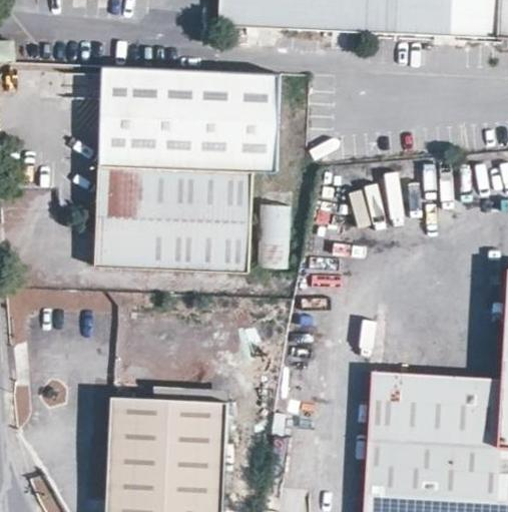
[(507,0),(218,0),(218,26),(493,39),(507,39),(507,0)]
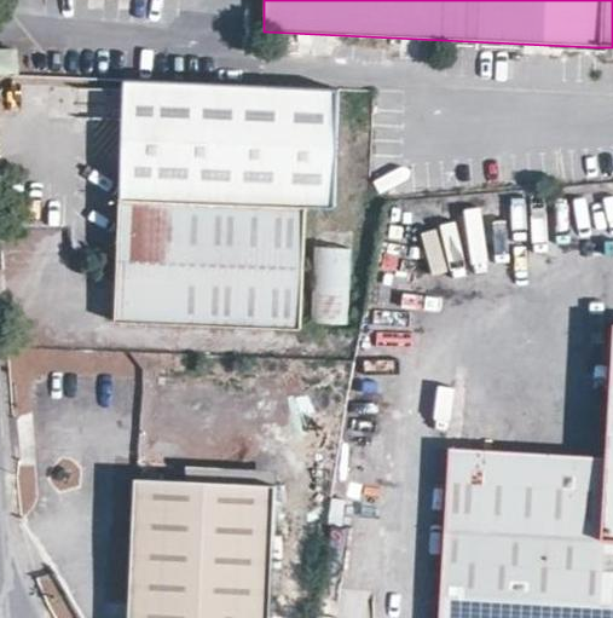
[(0,76),(11,78),(11,50),(0,50),(0,76)]
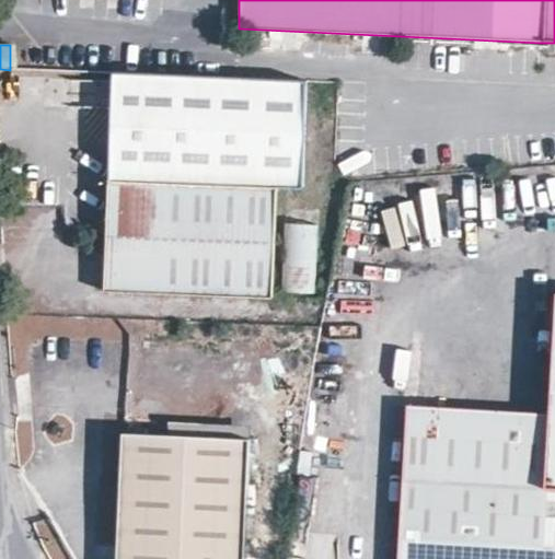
[(273,188),(301,188),(303,81),(112,72),(105,182),(273,188)]
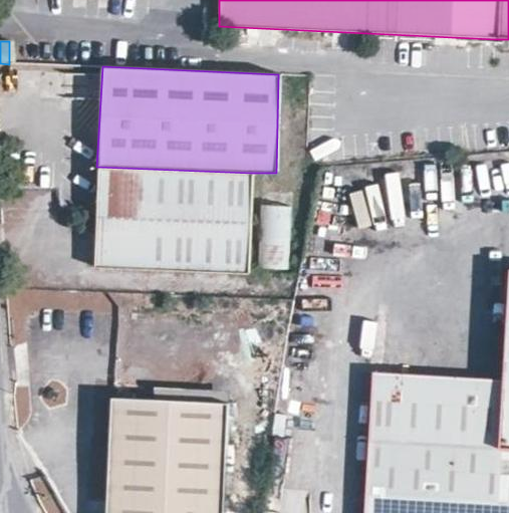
[(250,173),(96,167),(92,268),(246,273),(250,173)]
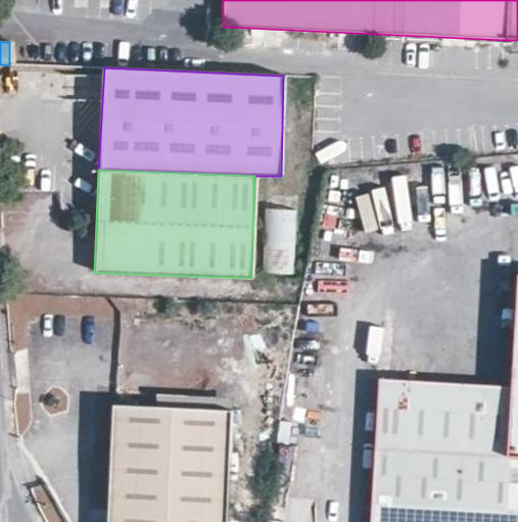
[(290,275),(291,210),(260,209),(259,275),(290,275)]
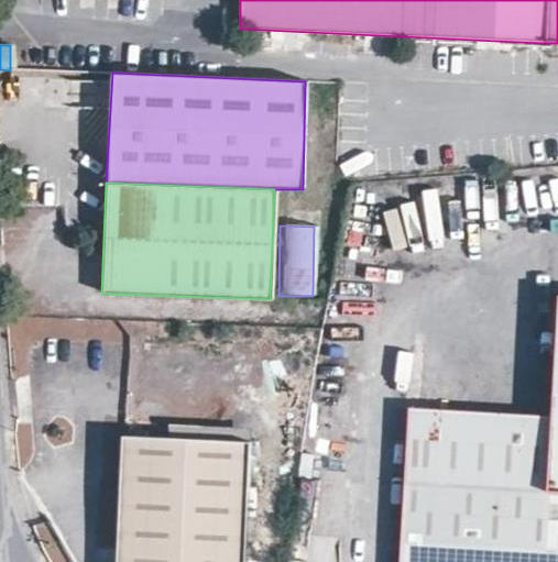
[(557,561),(557,302),(550,417),(408,407),(403,481),(398,561),(557,561)]
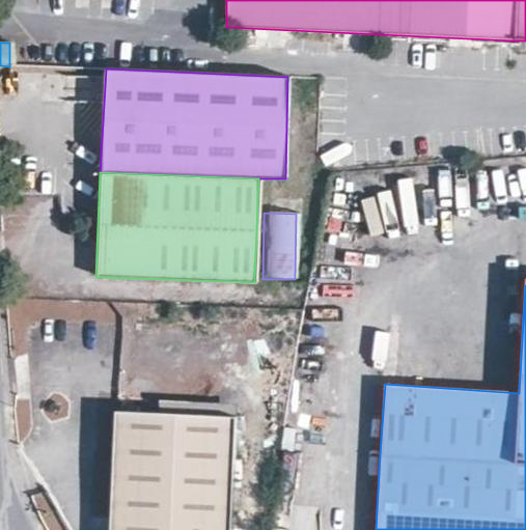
[(226,529),(232,416),(112,414),(108,529),(226,529)]
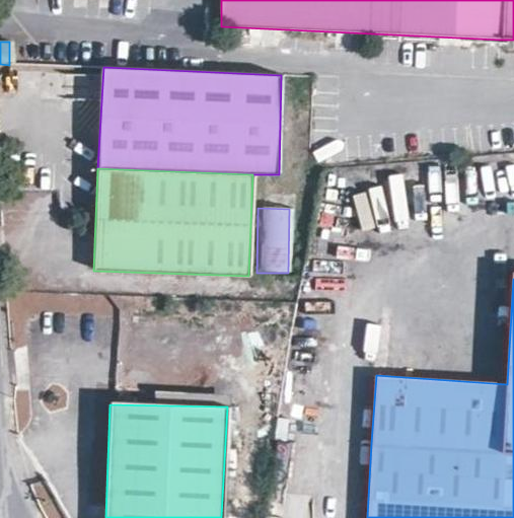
[(227,435),(226,460),(237,460),(238,436),(227,435)]
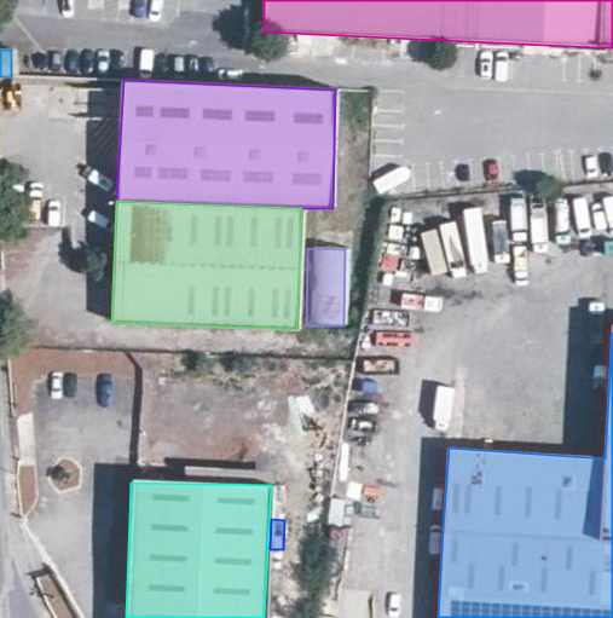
All buildings are outlined.
